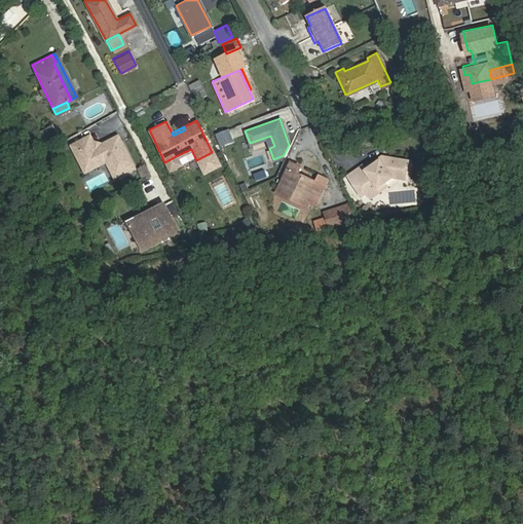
[(232,135),(229,126),(212,133),(215,142),(232,135)]
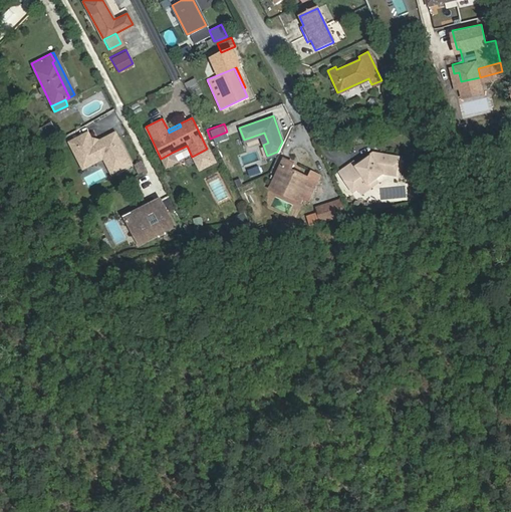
[(86,132),(67,141),(77,160),(91,154),(94,160),(101,157),(109,173),(130,163),(113,132),(91,143),(86,132)]
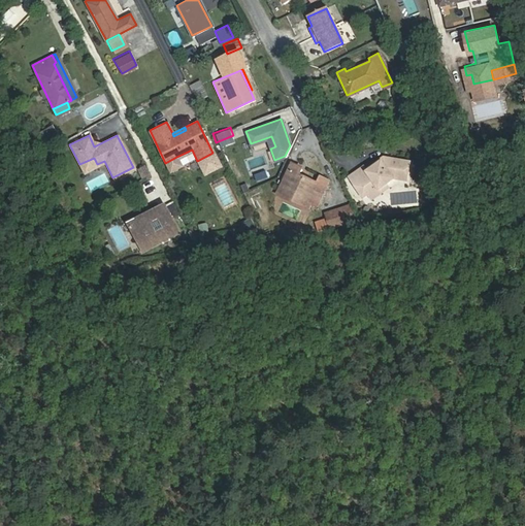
[(53,144),(51,139),(41,144),(43,150),(50,146),(53,144)]
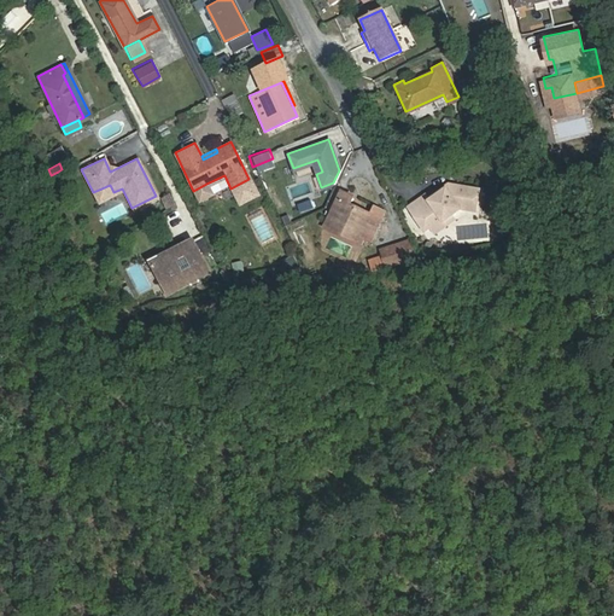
[(71,174),(68,167),(62,169),(58,172),(63,179),(71,174)]
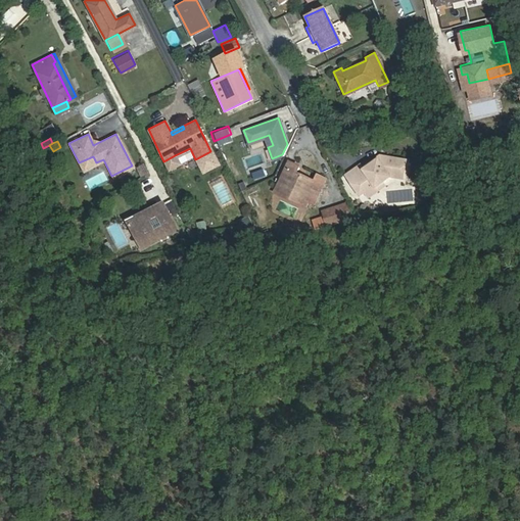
[(43,148),(47,154),(53,151),(49,145),(43,148)]
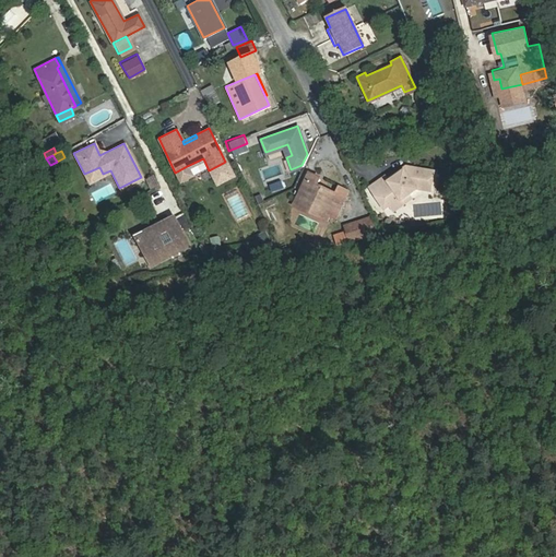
[(426,168),(405,165),(394,174),(395,176),(389,180),(388,178),(385,175),(369,186),(385,208),(390,204),(400,197),(402,199),(410,193),(417,188),(430,190),(433,178),(425,177),(426,168)]
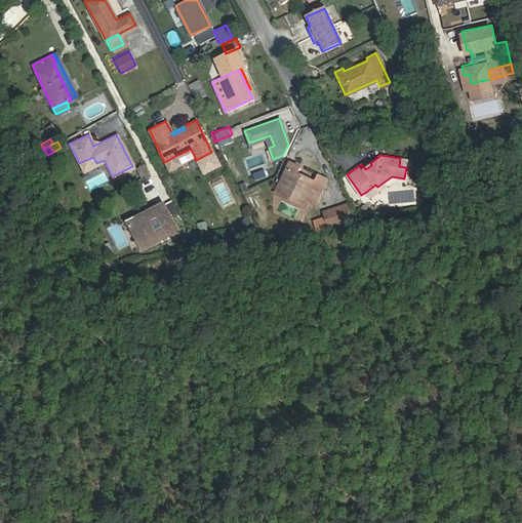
[(168,168),(178,163),(175,156),(164,162),(168,168)]
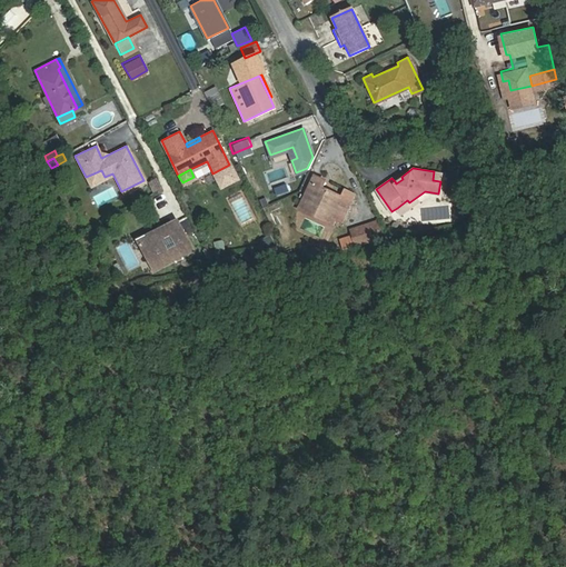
[(101,170),(86,177),(90,185),(105,177),(101,170)]
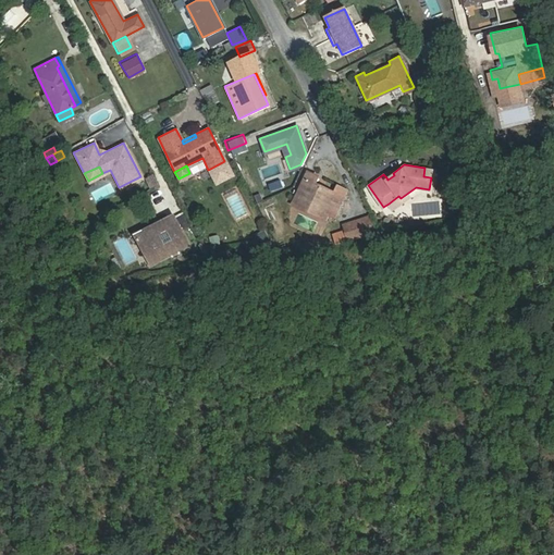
[(432,169),(425,168),(423,176),(431,177),(432,169)]
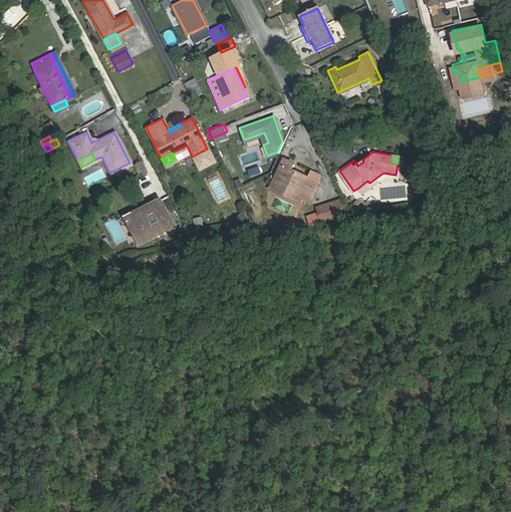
[(283,158),(271,182),(306,199),(317,176),(309,172),(307,177),(290,169),(292,163),(283,158)]
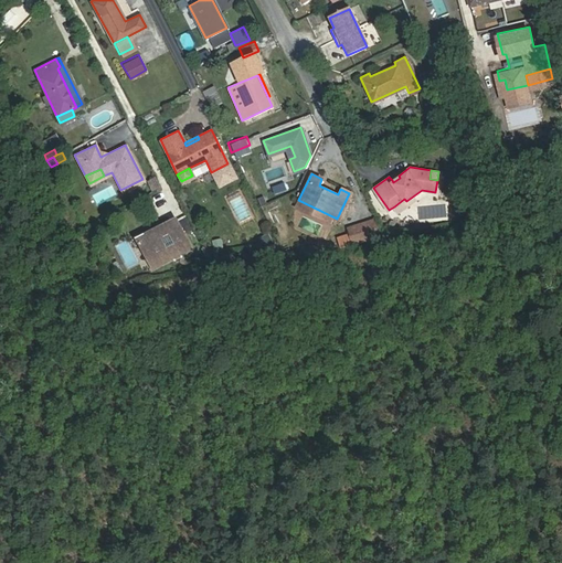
[(155,177),(147,180),(151,190),(159,186),(155,177)]
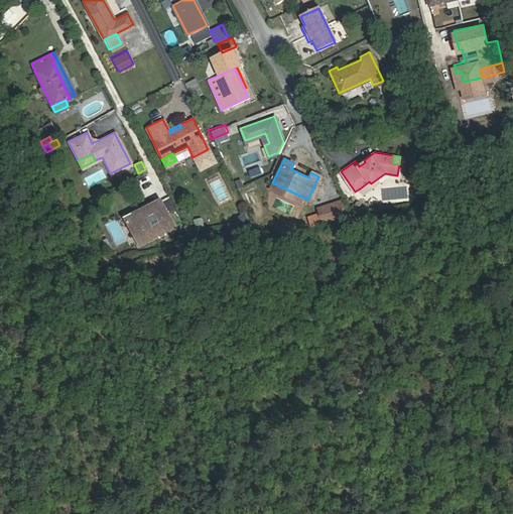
[(360,188),(363,194),(380,181),(378,178),(371,183),(369,181),(360,188)]
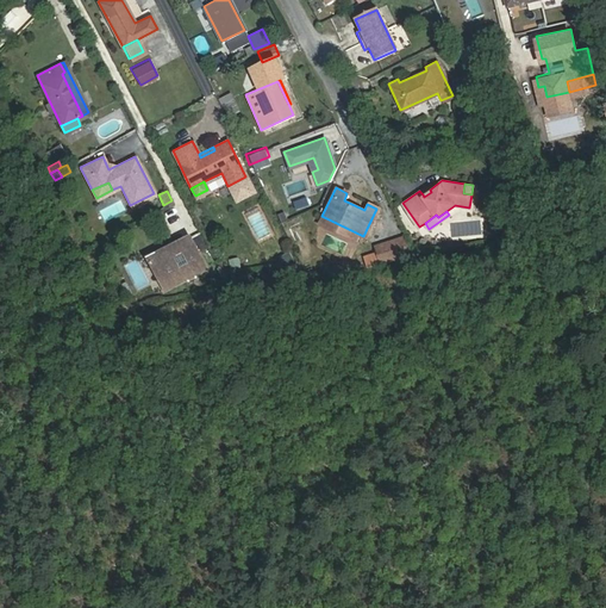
[(363,236),(322,216),(318,222),(360,243),(363,236)]
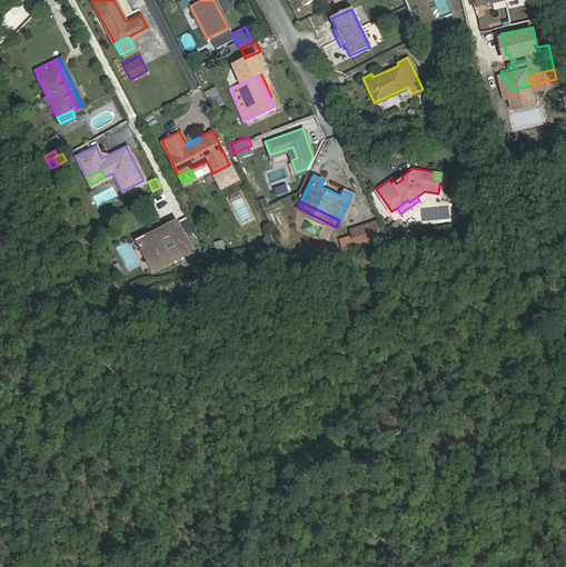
[(385,234),(377,217),(350,226),(357,242),(385,234)]
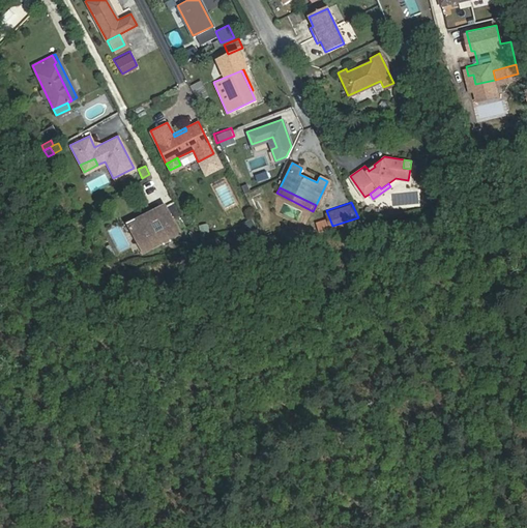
[(126,224),(140,251),(178,232),(164,204),(126,224)]
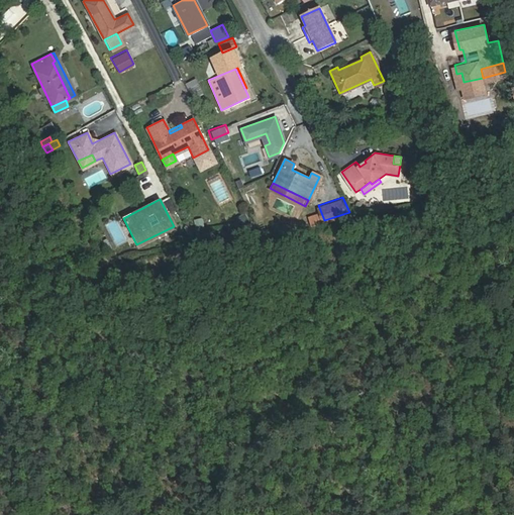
[(241,212),(232,217),(236,227),(246,222),(241,212)]
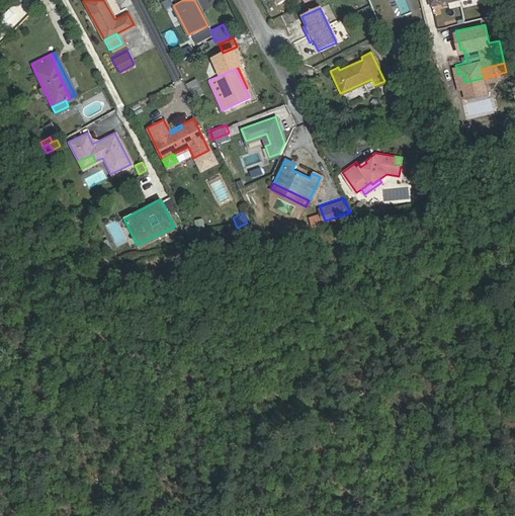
[(192,219),(193,227),(202,226),(200,217),(192,219)]
